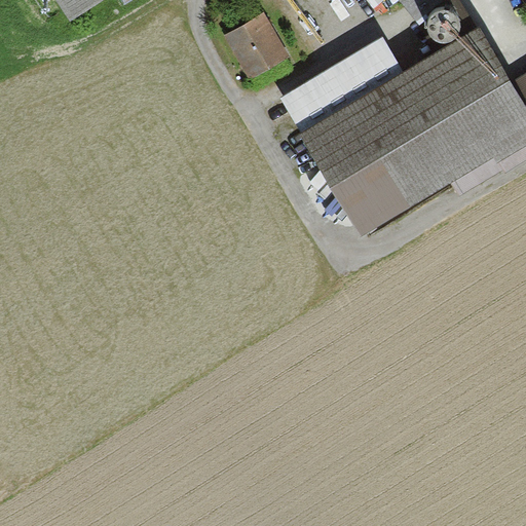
[(54,0),(70,23),(103,0),(54,0)]
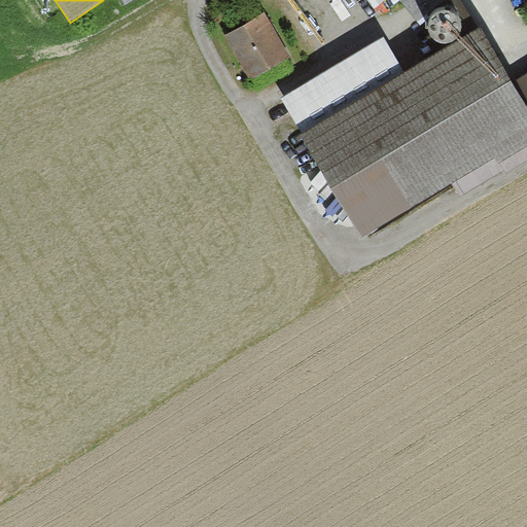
[(365,0),(375,10),(387,0),(365,0)]
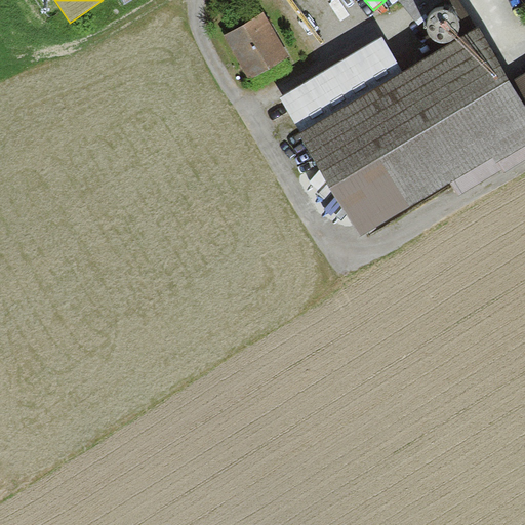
[(396,0),(415,23),(443,0),(396,0)]
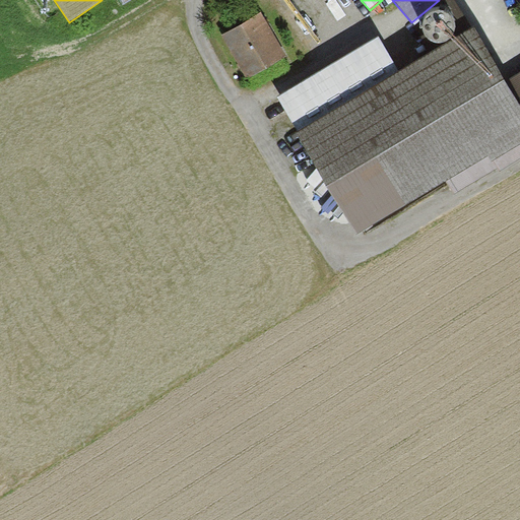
[(286,57),(262,13),(223,35),(249,79),(286,57)]
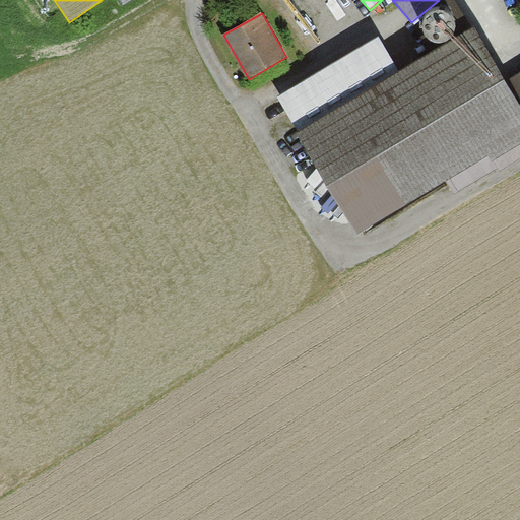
[(519,72),(507,81),(474,27),(400,73),(300,133),(297,135),(358,235),(446,181),(454,194),(497,168),(498,169),(519,154),(519,72)]
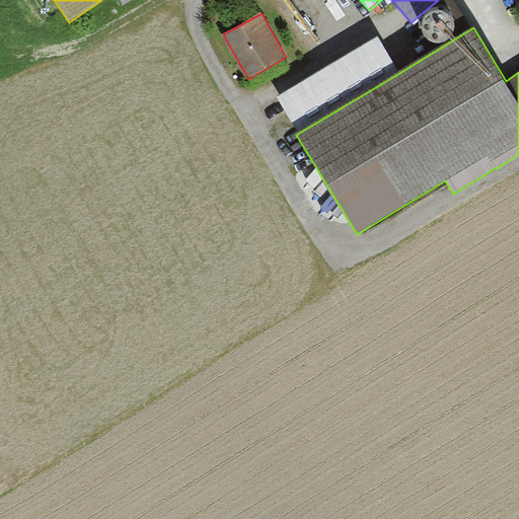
[(299,133),(399,73),(377,36),(277,97),(299,133)]
